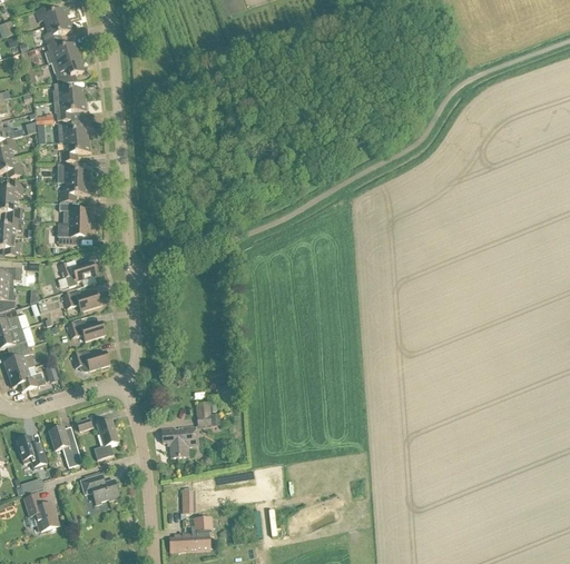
[(68,18),(65,7),(50,11),(49,5),(35,9),(39,20),(43,19),(46,25),(68,18)]
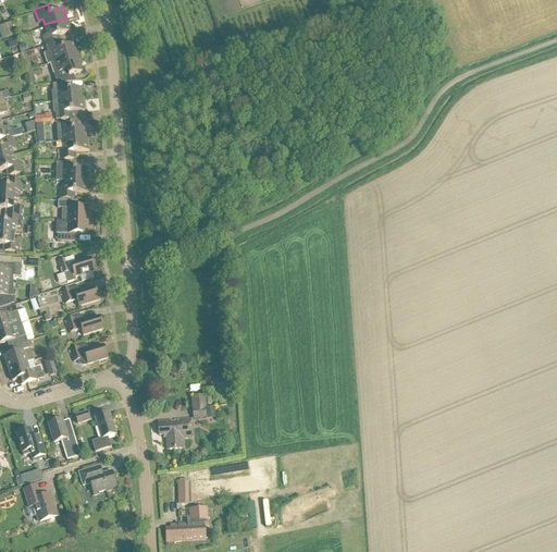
[(67,16),(66,17),(45,24),(47,31),(41,33),(45,43),(59,39),(57,33),(71,28),(67,16)]
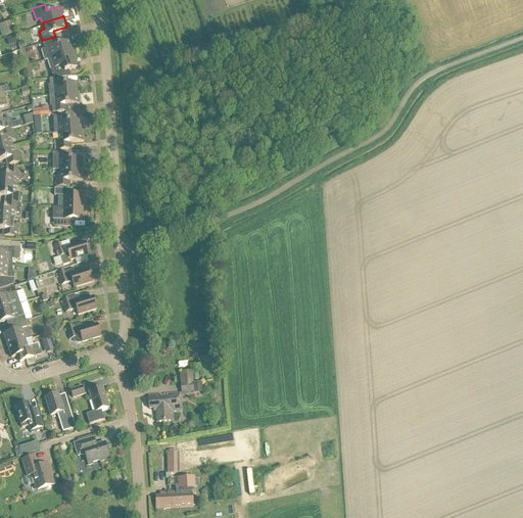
[(8,32),(14,30),(10,17),(4,19),(8,32)]
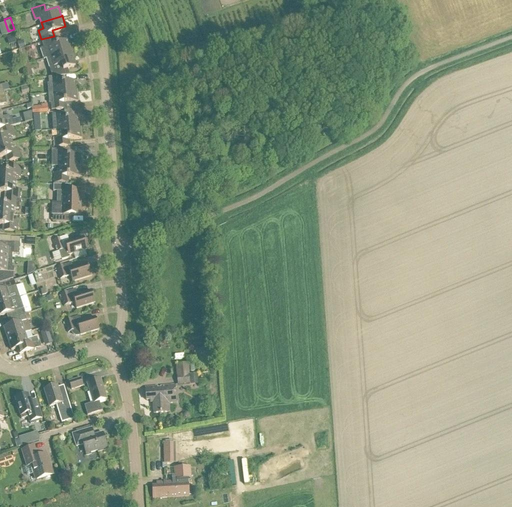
[(9,33),(6,34),(9,42),(16,40),(15,37),(13,32),(9,33)]
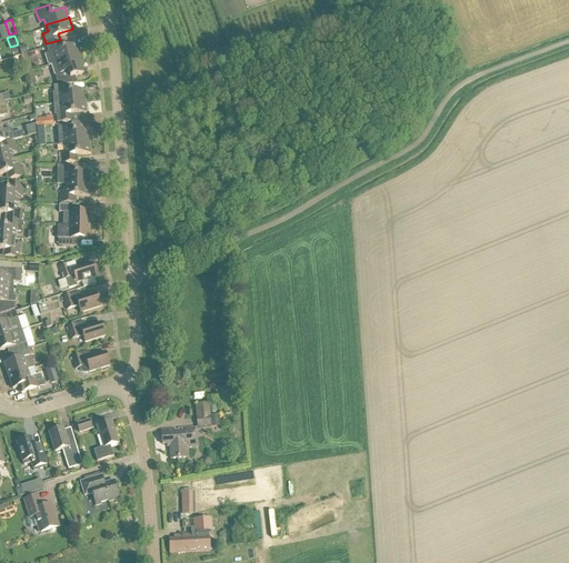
[(48,62),(51,61),(79,52),(76,41),(61,46),(60,40),(46,43),(48,50),(45,51),(48,62)]
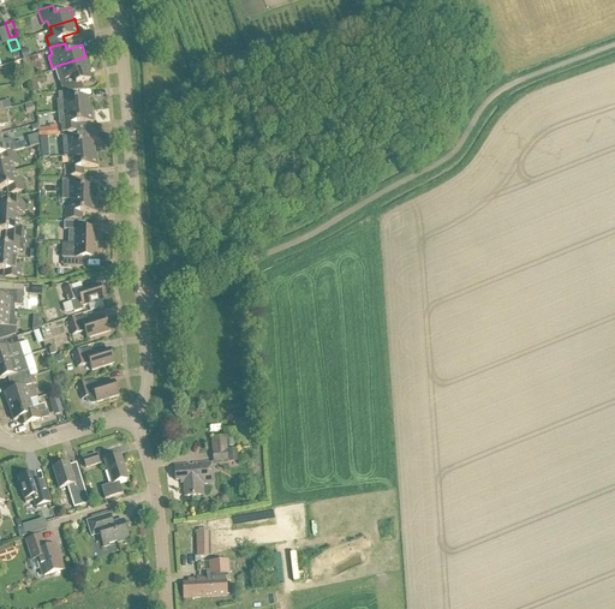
[(28,45),(19,47),(22,54),(30,52),(28,45)]
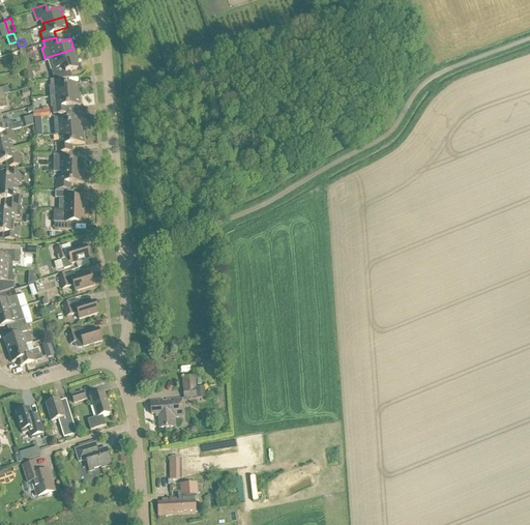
[(48,57),(54,74),(79,65),(77,59),(78,59),(75,49),(74,49),(48,57)]
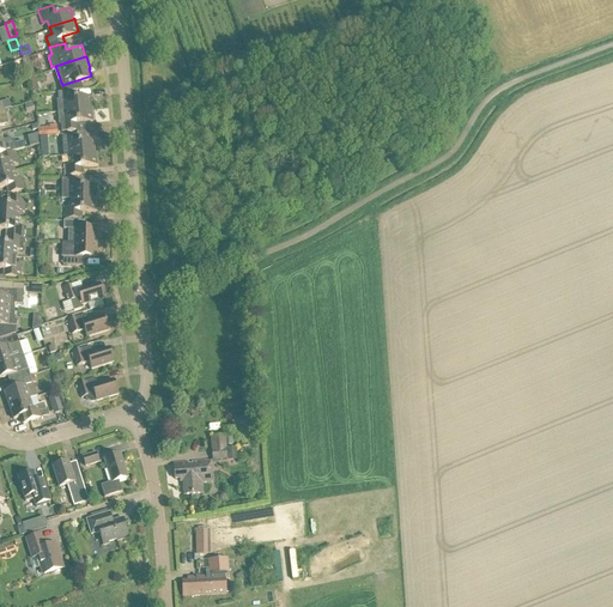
[(35,73),(29,74),(35,91),(37,91),(36,87),(40,86),(35,73)]
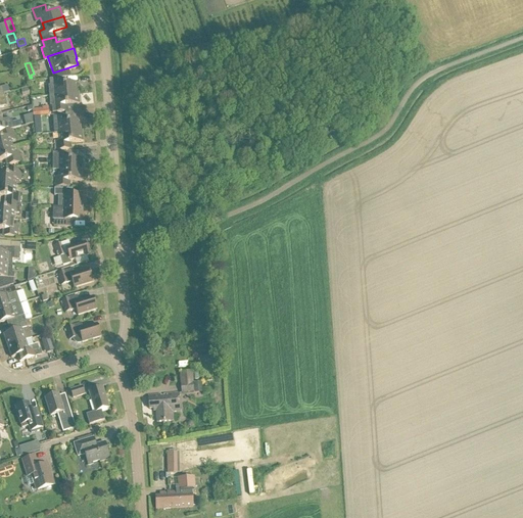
[(77,90),(76,80),(62,81),(62,75),(49,76),(50,82),(48,82),(49,93),(77,90)]
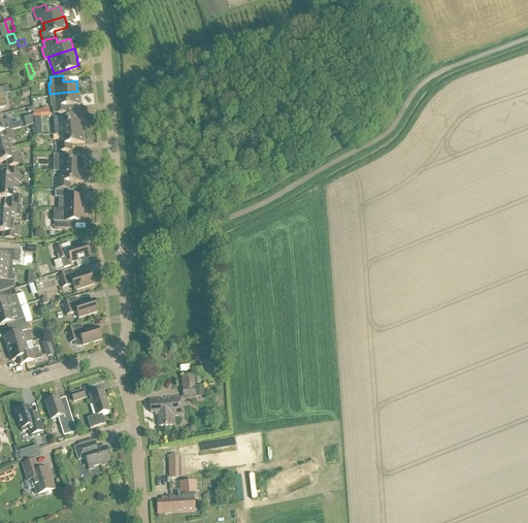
[(77,91),(50,94),(51,103),(53,104),(53,110),(66,109),(66,103),(80,102),(79,91),(77,91)]
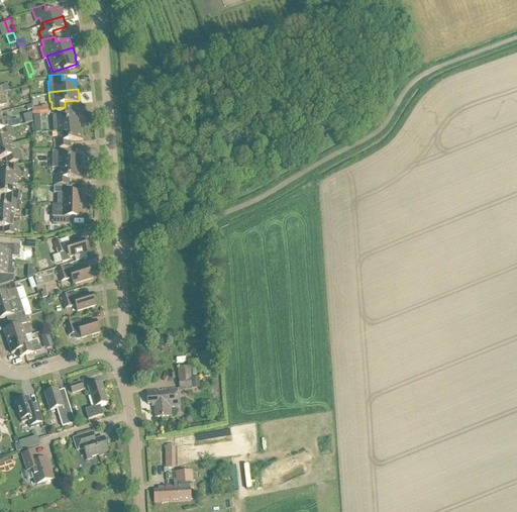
[(44,104),(32,105),(32,112),(45,111),(44,104)]
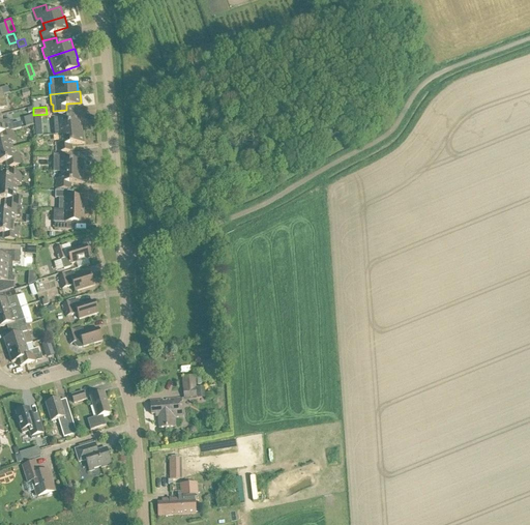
[(0,129),(0,130),(13,127),(21,125),(20,119),(12,120),(12,117),(9,118),(9,116),(2,118),(0,112),(0,129)]
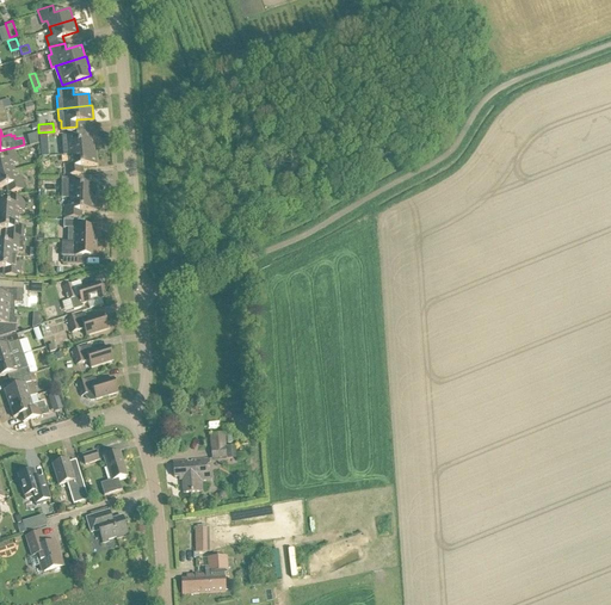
[(94,149),(93,137),(78,139),(76,131),(62,133),(63,146),(63,153),(69,152),(94,149)]
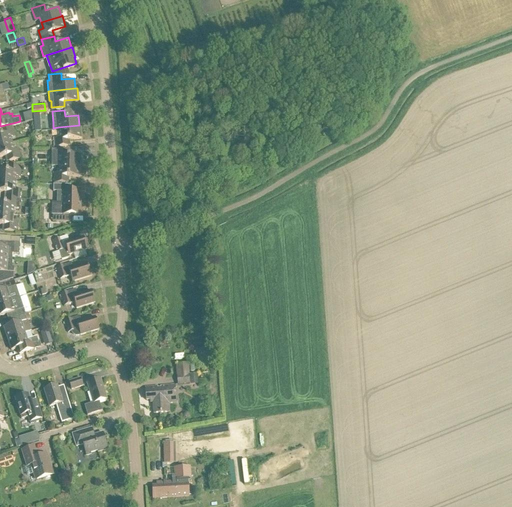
[(0,143),(12,140),(11,134),(15,133),(13,123),(0,126),(2,132),(0,132),(0,143)]
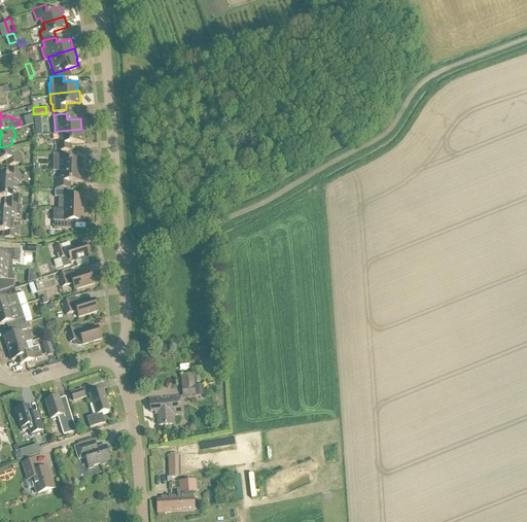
[(81,129),(60,131),(61,137),(56,138),(57,148),(70,147),(69,141),(83,139),(82,129),(81,129)]
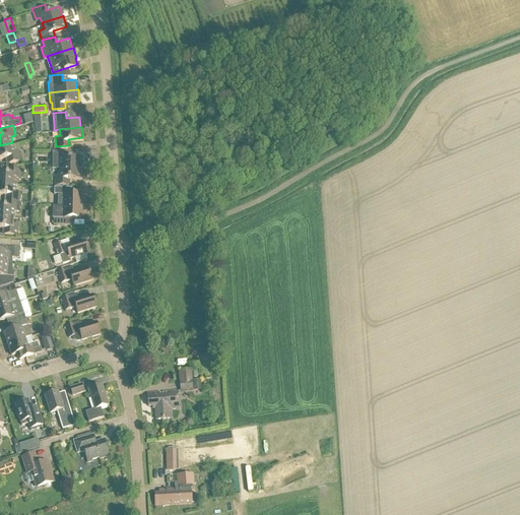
[(0,145),(0,156),(7,154),(8,161),(21,157),(18,147),(14,148),(12,142),(0,145)]
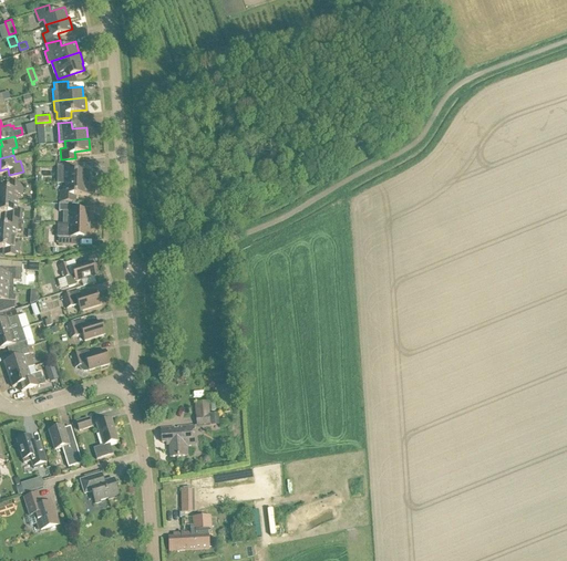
[(57,180),(65,180),(89,180),(89,169),(74,169),(74,163),(57,162),(57,180)]
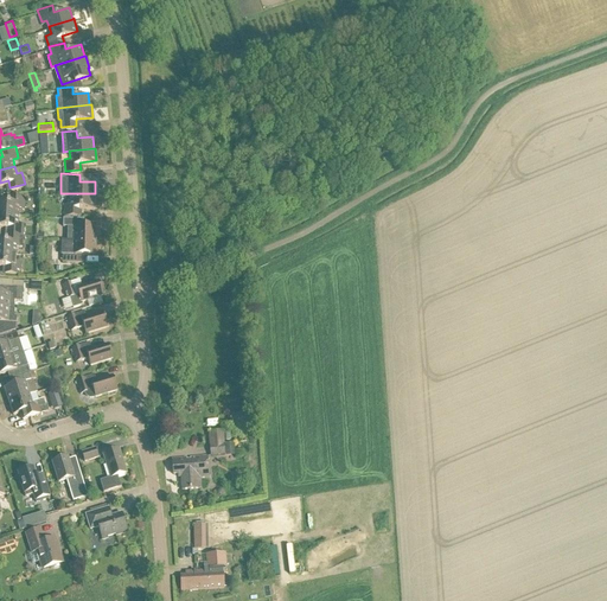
[(0,211),(18,212),(19,205),(24,205),(25,193),(10,192),(10,199),(0,198),(0,211)]
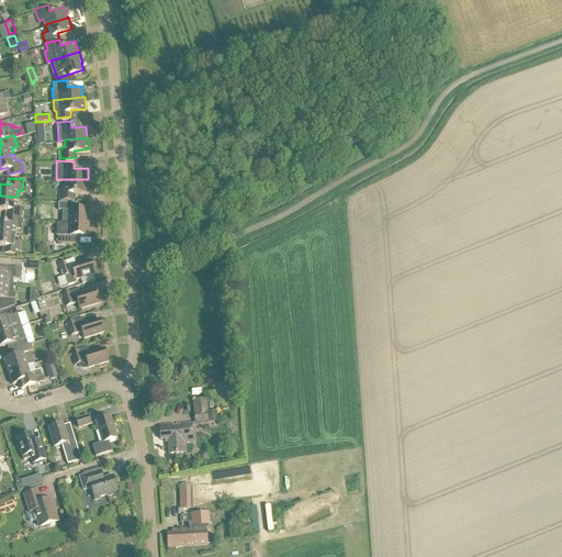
[(88,179),(65,179),(64,186),(59,186),(59,197),(72,198),(72,191),(89,191),(89,179),(88,179)]
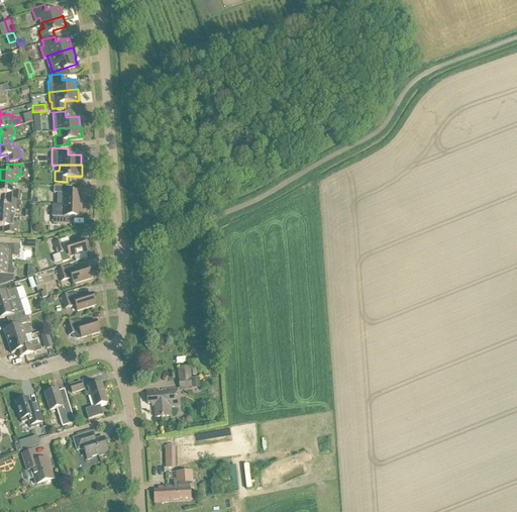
[(0,190),(7,191),(6,197),(19,198),(20,187),(15,187),(15,181),(0,180),(0,190)]
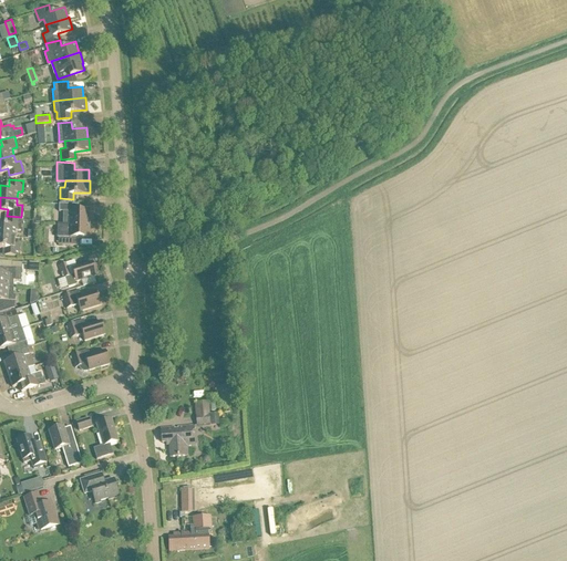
[(63,208),(62,221),(89,221),(90,209),(79,208),(79,201),(59,200),(59,208),(63,208)]
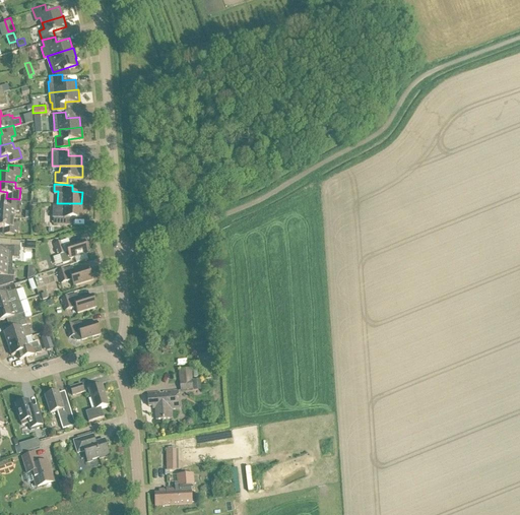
[(0,213),(13,215),(14,209),(18,209),(19,199),(6,198),(6,204),(0,203),(0,213)]
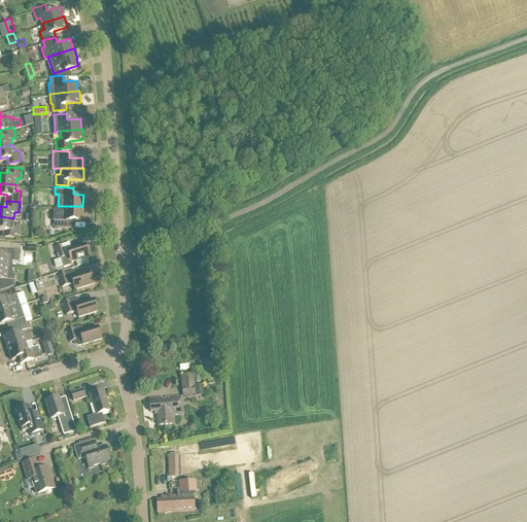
[(82,206),(58,206),(54,206),(53,217),(55,218),(54,224),(72,225),(72,218),(82,218),(82,206)]
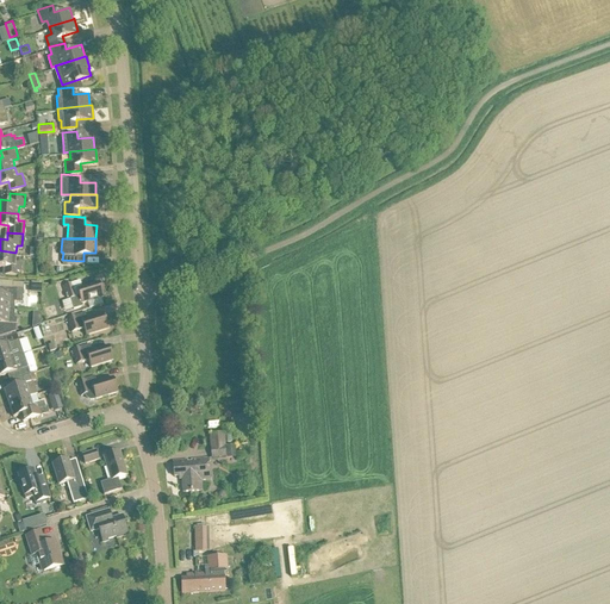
[(0,250),(0,263),(6,265),(5,272),(20,273),(22,260),(16,260),(16,253),(0,250)]
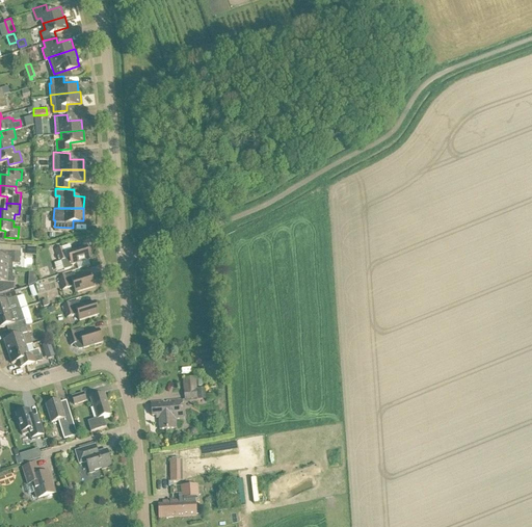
[(72,265),(71,262),(90,256),(86,243),(72,247),(70,242),(55,246),(59,259),(61,258),(63,267),(72,265)]
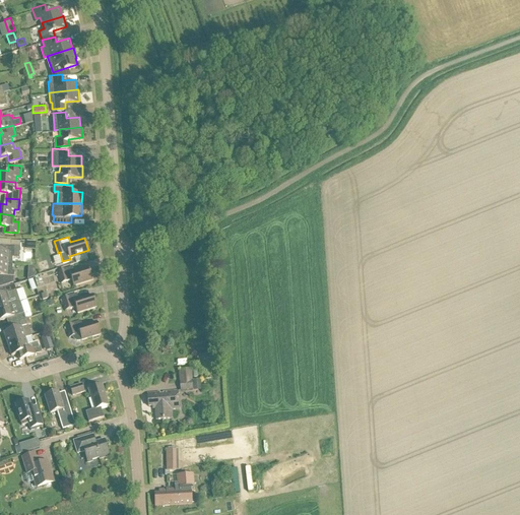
[(0,260),(7,261),(7,254),(19,255),(20,244),(15,244),(0,242),(0,260)]
